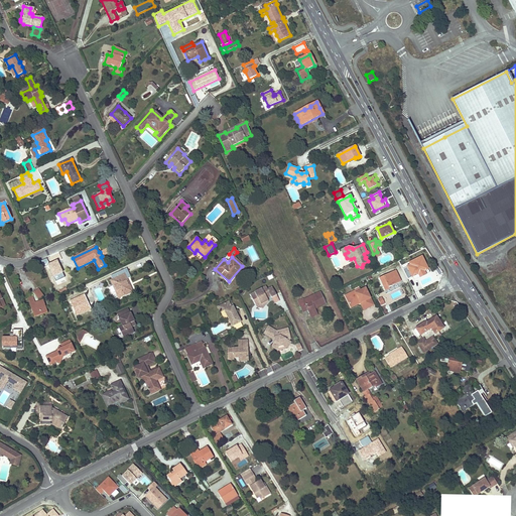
[(430,273),(422,257),(409,263),(411,265),(403,269),(408,279),(415,275),(417,279),(430,273)]
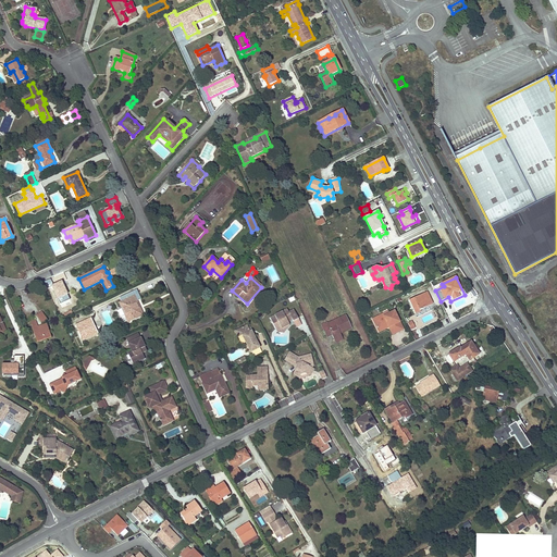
[(63,281),(52,285),(61,304),(71,299),(63,281)]
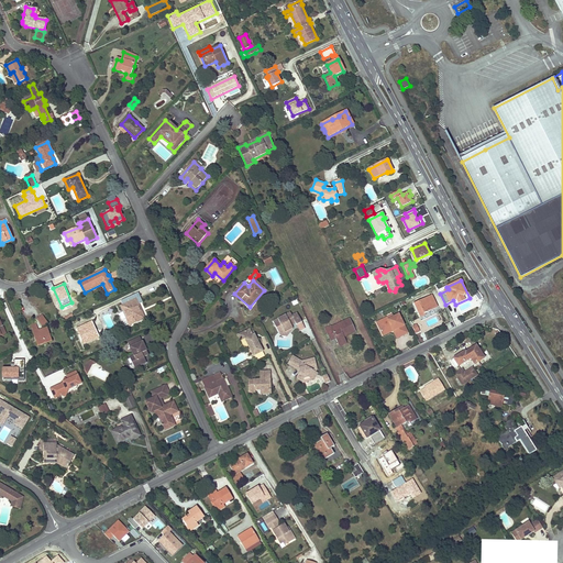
[(427,312),(438,307),(431,295),(414,304),(420,317),(426,315),(424,313),(427,312)]
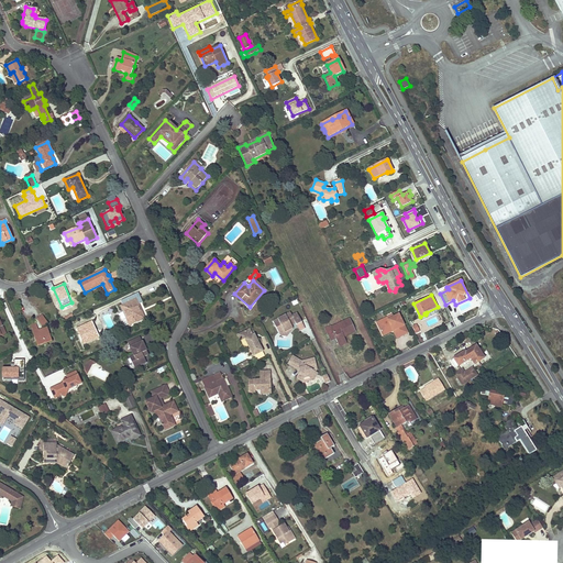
[(144,318),(135,299),(121,306),(130,326),(144,318)]
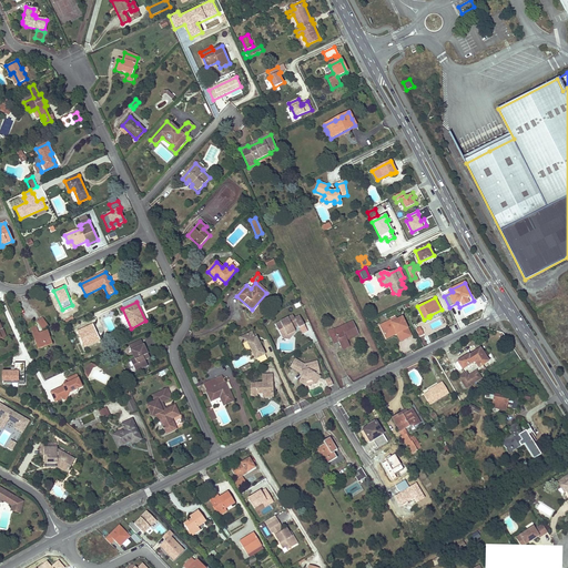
[(294,316),(276,325),(282,336),(286,334),(288,336),(291,335),(296,333),(295,330),(294,328),(298,326),(300,327),(300,330),(305,326),(301,317),(295,320),(294,316)]
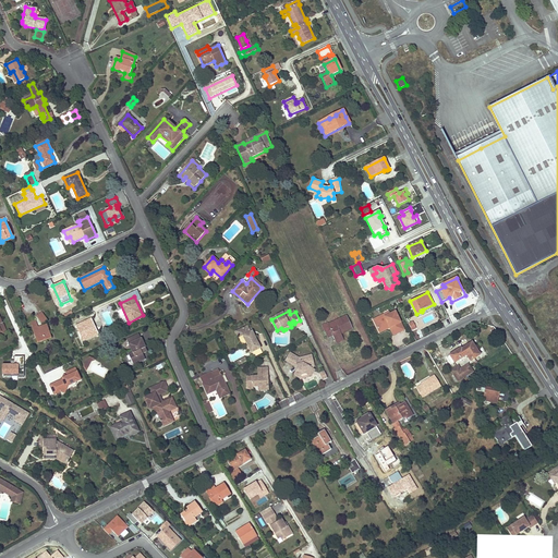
[(48,320),(45,317),(43,313),(37,317),(43,325),(48,320)]
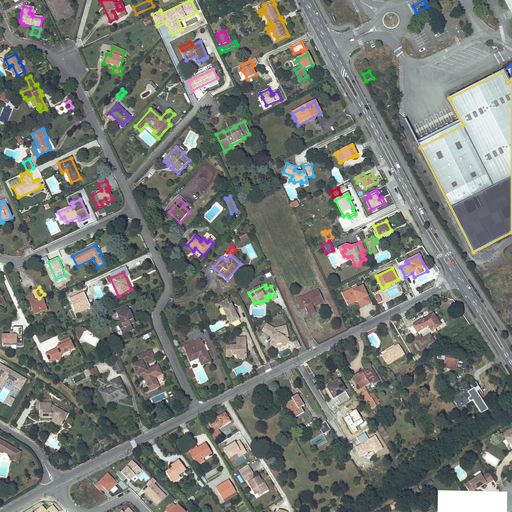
[(353,290),(343,294),(348,304),(358,300),(359,301),(360,301),(364,307),(371,304),(363,287),(354,291),(353,290)]
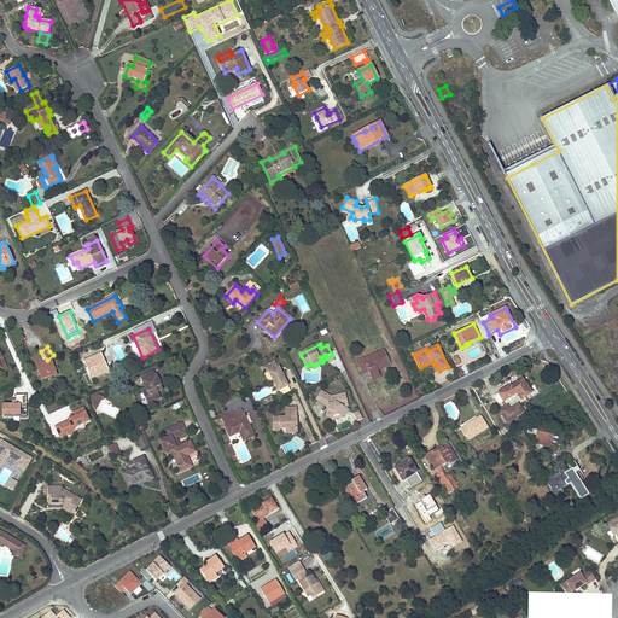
[(363,374),(368,372),(372,379),(379,375),(377,371),(375,369),(389,362),(383,350),(363,360),(362,359),(356,361),(363,374)]
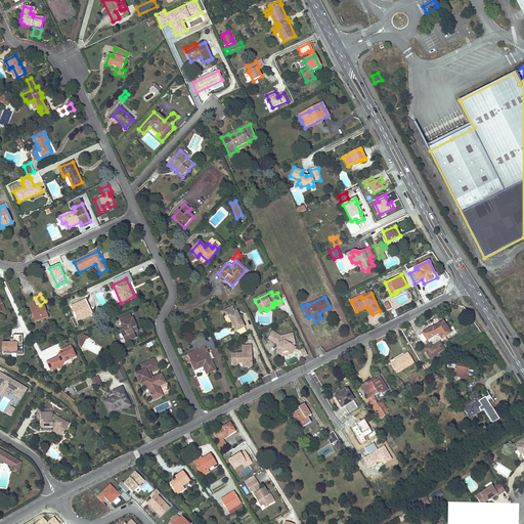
[(92,314),(86,300),(72,306),(78,320),(92,314)]
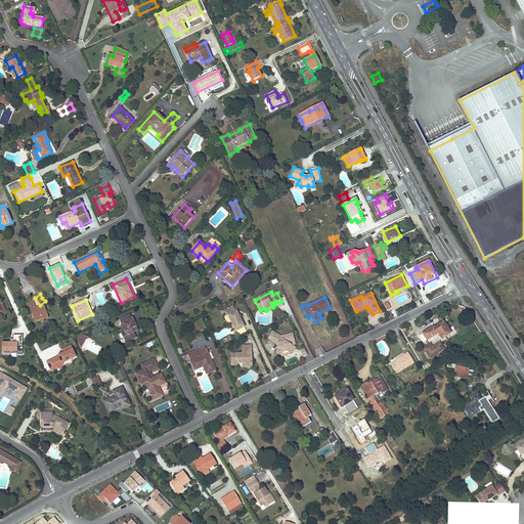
[(44,319),(46,319),(48,318),(44,305),(36,307),(34,301),(29,303),(35,322),(40,320),(42,323),(45,321),(44,319)]
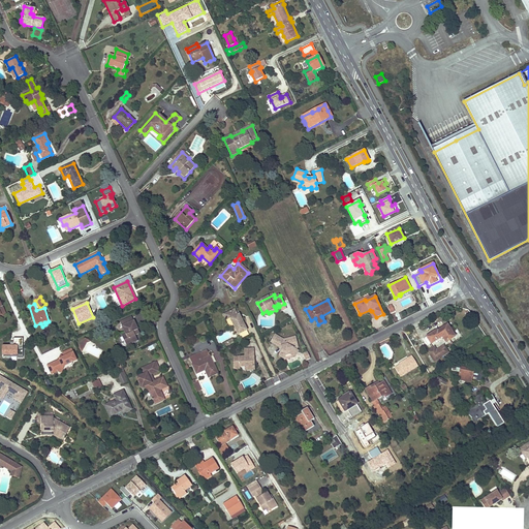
[(235,309),(223,315),(226,320),(229,319),(238,336),(247,331),(241,318),(240,319),(238,315),(235,309)]
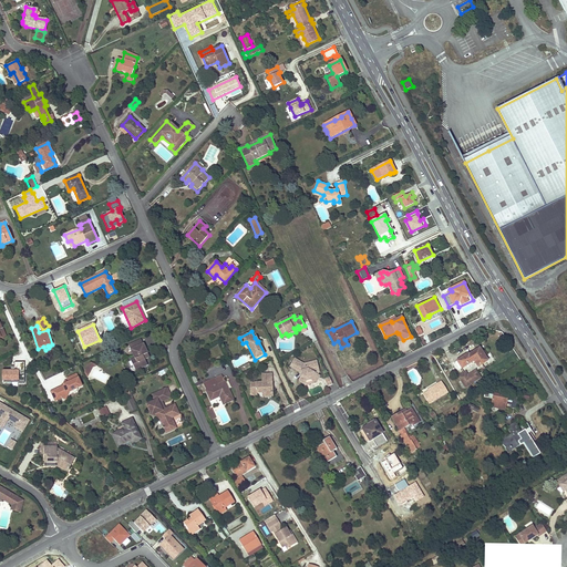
[(148,366),(145,360),(150,358),(143,344),(131,350),(135,360),(131,362),(136,371),(148,366)]
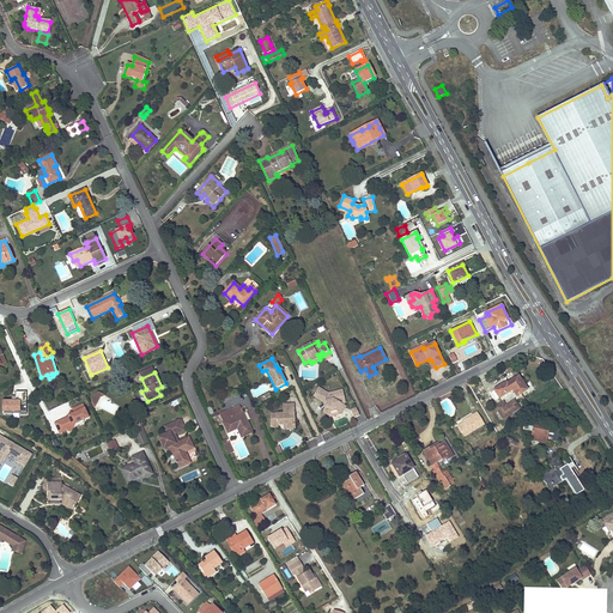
[(527,389),(522,383),(519,376),(507,383),(507,382),(495,390),(499,398),(513,389),(517,396),(527,389)]
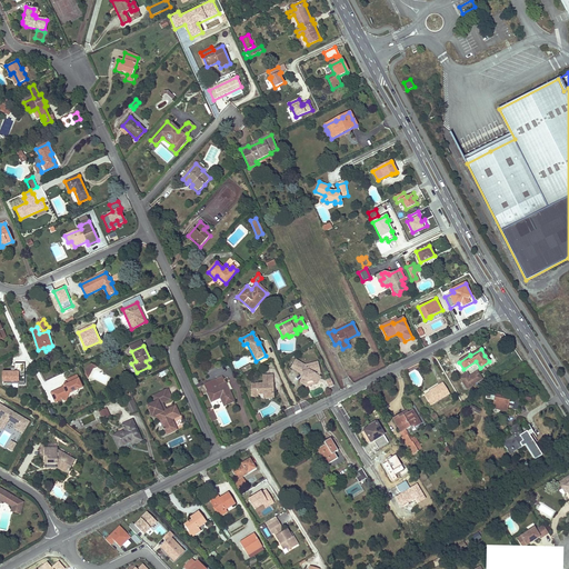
[(306,366),(297,361),(291,369),(301,375),(303,375),(303,378),(302,380),(300,383),(306,387),(308,383),(312,382),(316,385),(318,386),(321,378),(320,377),(321,376),(320,372),(319,371),(318,371),(319,370),(319,368),(318,363),(306,366)]
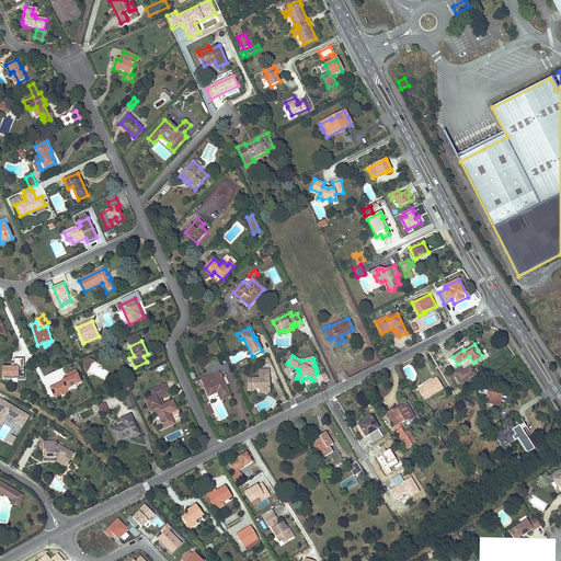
[(92,366),(94,367),(98,364),(91,358),(82,368),(87,373),(92,366)]
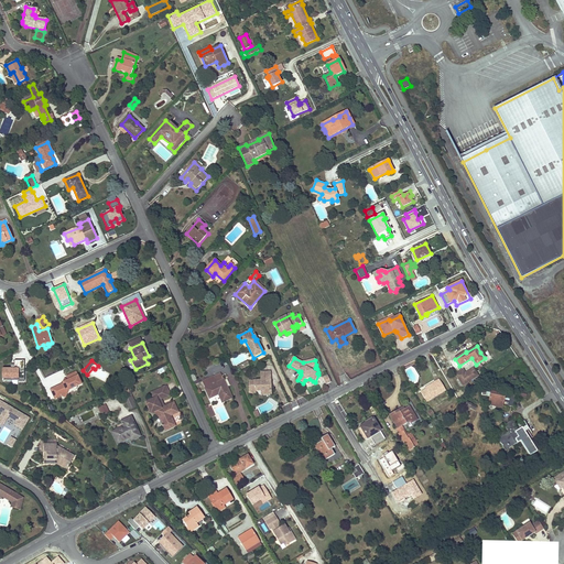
[(24,381),(24,369),(20,369),(20,361),(14,361),(14,365),(11,365),(11,369),(2,369),(2,379),(19,379),(19,381),(24,381)]
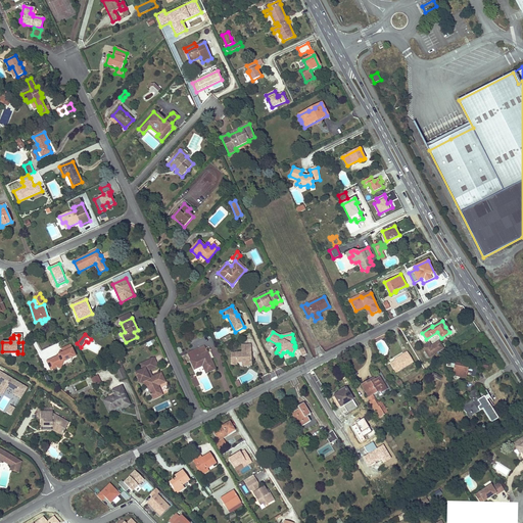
[(439,341),(432,345),(430,342),(423,346),(429,357),(443,348),(439,341)]
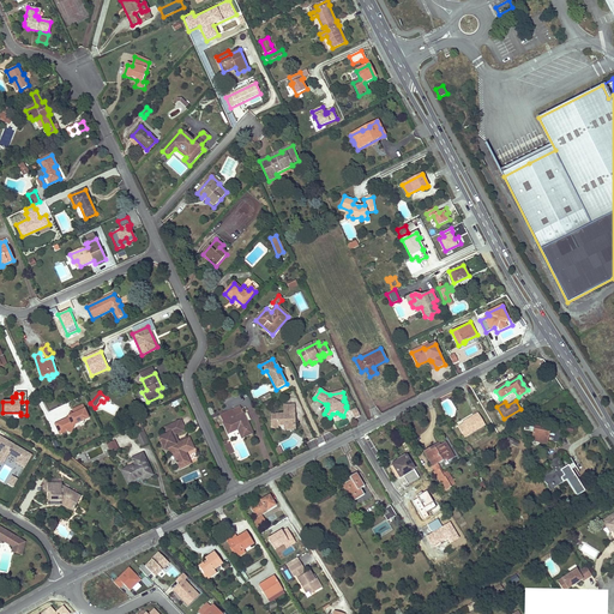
[(74,426),(79,423),(79,425),(82,425),(84,423),(84,421),(89,419),(83,405),(73,410),(74,414),(68,417),(70,417),(55,425),(60,434),(67,432),(66,429),(74,426)]
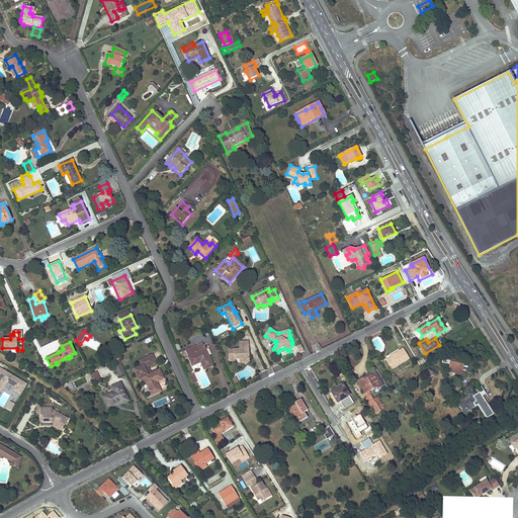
[(249,342),(239,342),(239,349),(229,349),(229,359),(235,359),(240,359),(240,361),(244,361),(244,358),(247,358),(247,359),(249,359),(249,342)]
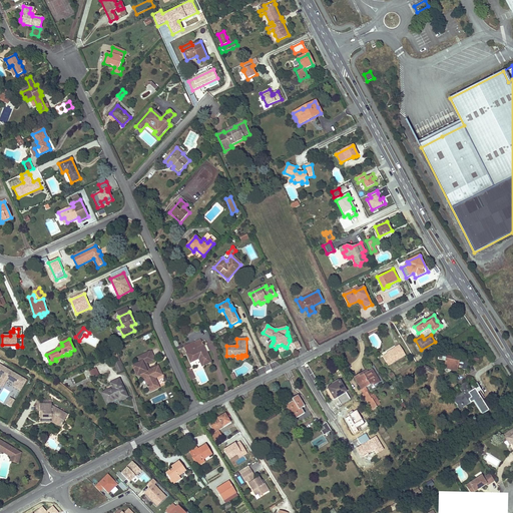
[(202,367),(210,363),(200,340),(183,348),(190,363),(198,359),(202,367)]
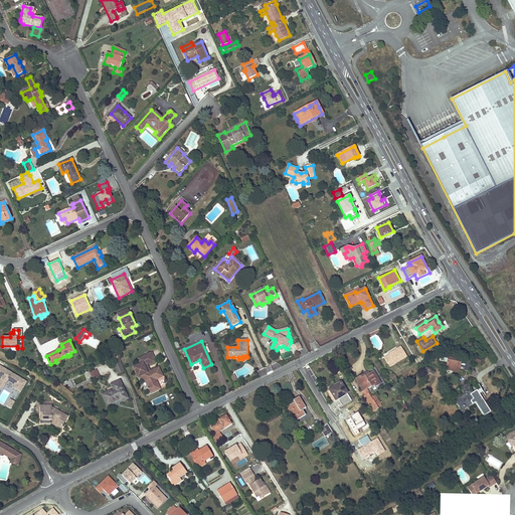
[(408,356),(402,346),(398,348),(399,349),(390,355),(385,357),(390,366),(408,356)]
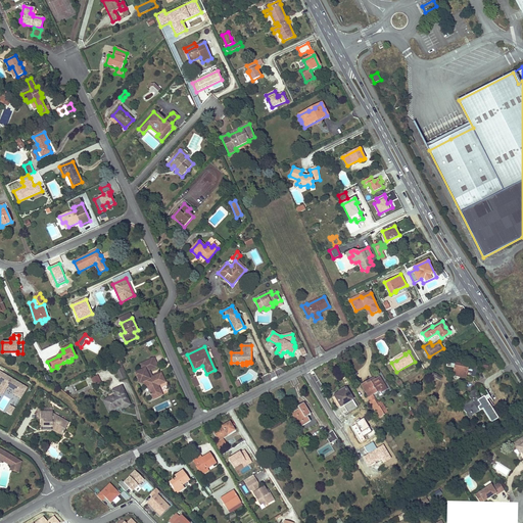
[(460,364),(461,360),(458,353),(449,359),(449,361),(447,361),(446,366),(455,368),(453,375),(466,377),(467,372),(471,373),(471,376),(475,377),(477,368),(472,367),(460,364)]
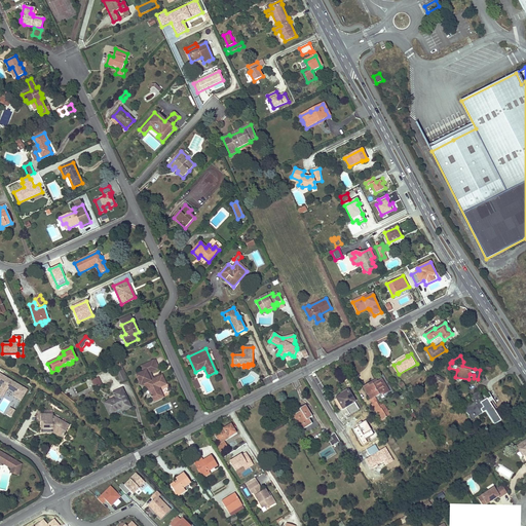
[(155,361),(142,367),(144,372),(137,375),(141,385),(145,383),(147,387),(149,388),(154,402),(163,398),(159,387),(166,384),(162,375),(153,379),(151,379),(149,374),(150,372),(158,369),(155,361)]
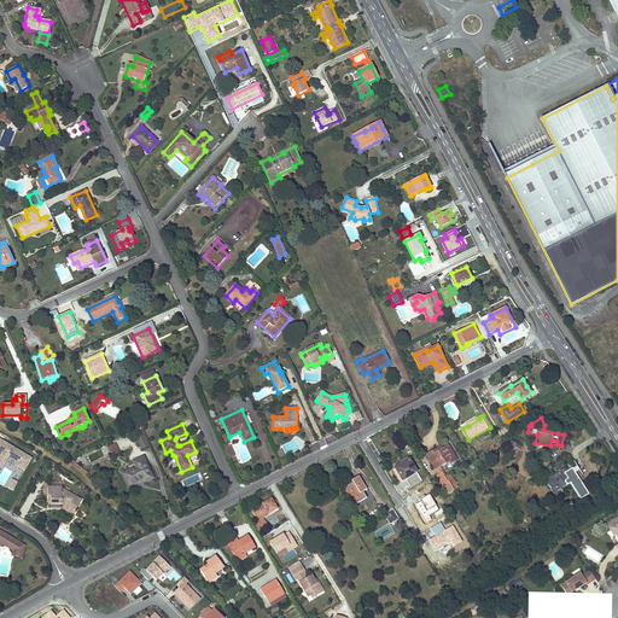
[(145,441),(146,439),(147,439),(145,435),(138,438),(143,449),(149,445),(145,441)]
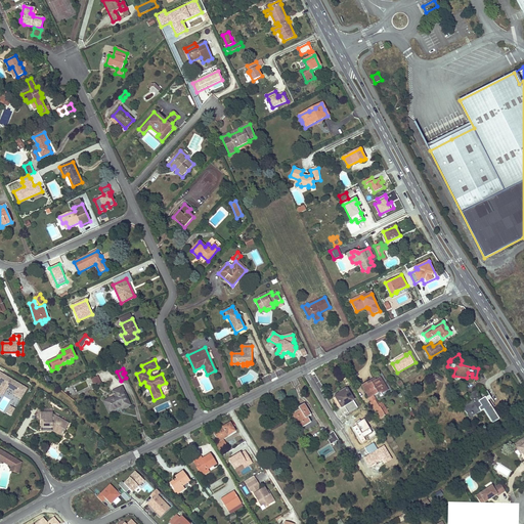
[(27,389),(0,373),(0,383),(2,384),(3,385),(2,387),(1,386),(0,387),(0,394),(2,396),(7,387),(14,392),(12,395),(20,399),(27,389)]
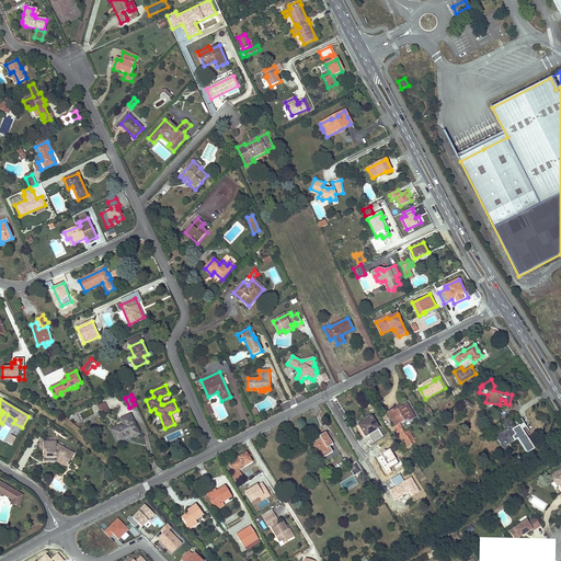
[(414,418),(407,404),(402,408),(398,410),(397,408),(388,413),(396,426),(399,424),(407,419),(409,421),(414,418)]
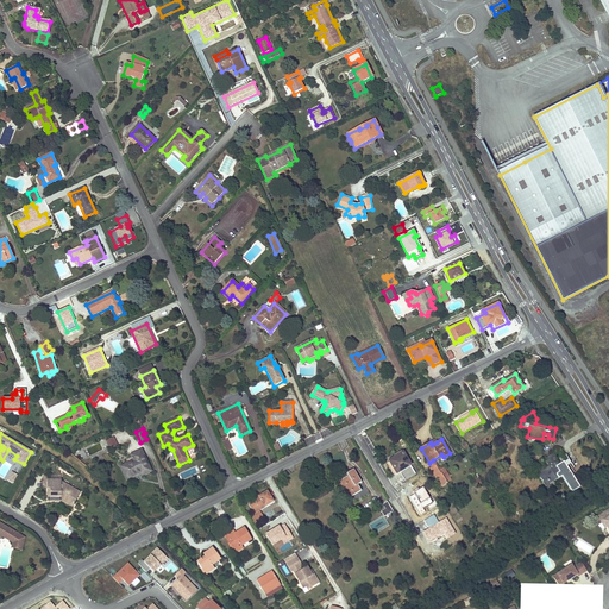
[(546,487),(563,476),(572,491),(581,487),(565,462),(559,465),(554,458),(563,452),(560,449),(541,460),(546,468),(538,473),(546,487)]
